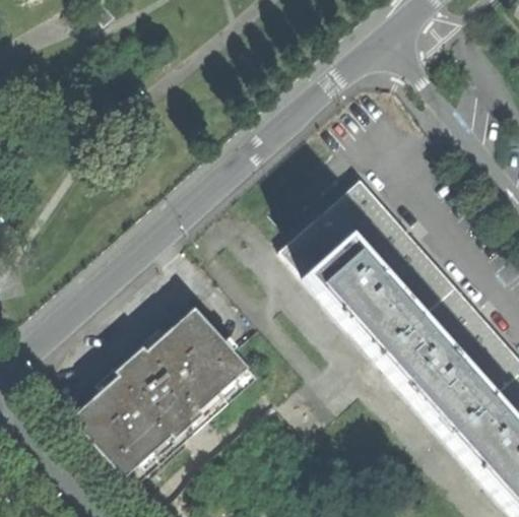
[(73,0),(70,3),(78,12),(85,6),(104,25),(115,16),(100,0),(73,0)]
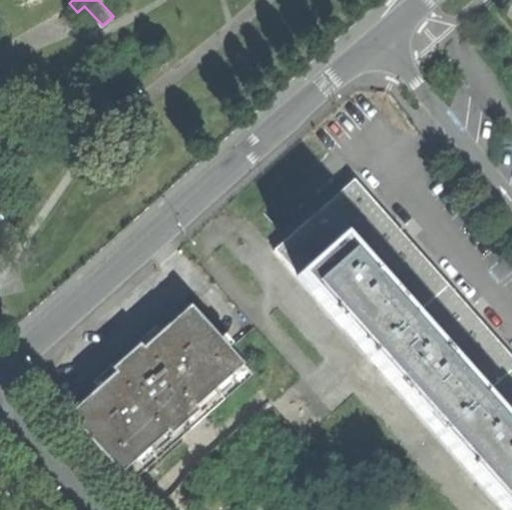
[(369,354),(449,284),(394,221),(355,177),(275,248),(369,354)]
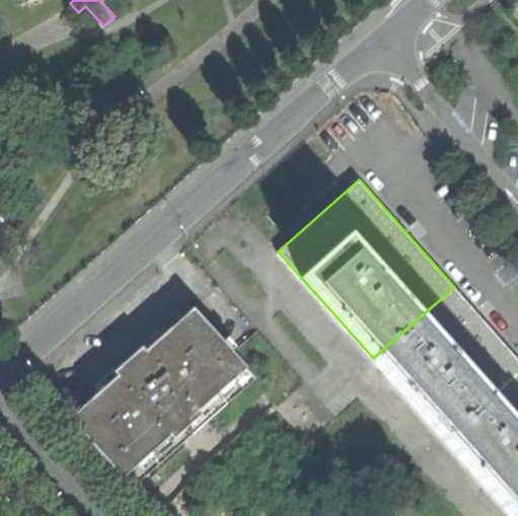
[(454,287),(373,358),(444,438),(517,373),(517,358),(473,308),(454,287)]
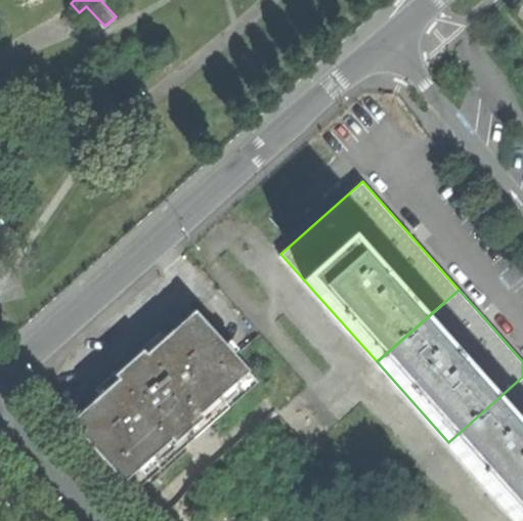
[(129,367),(70,421),(133,491),(197,435),(259,381),(194,309),(129,367)]
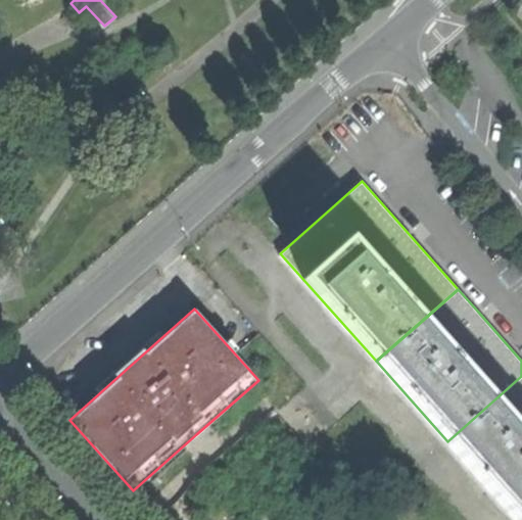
[(521,376),(447,441),(516,519),(521,519),(521,376)]
